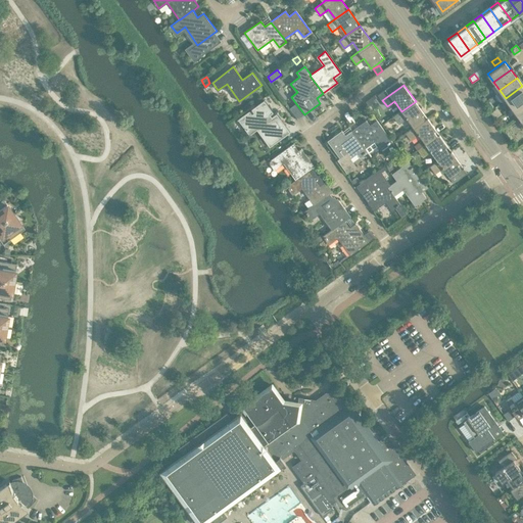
[(522,98),(522,86),(506,98),(512,106),(522,98)]
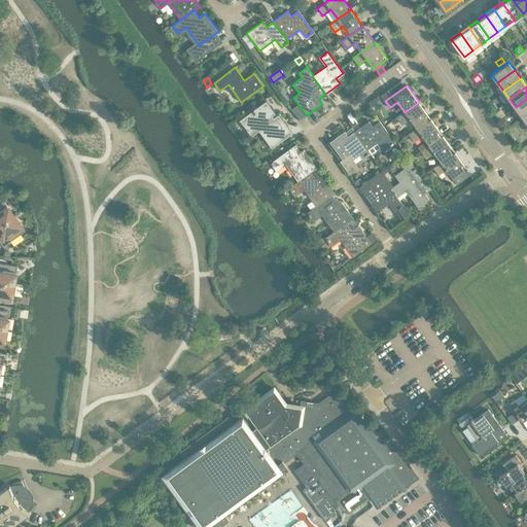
[(526,111),(526,99),(516,107),(522,116),(526,111)]
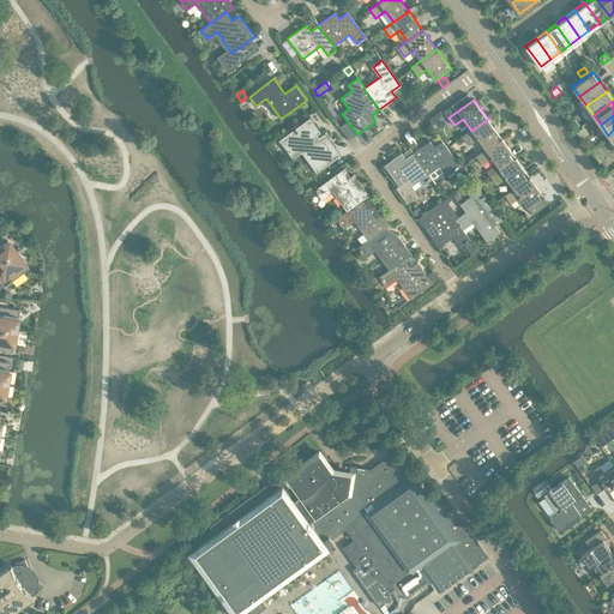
[(471,131),(463,137),(469,145),(477,139),(486,150),(501,138),(488,119),(471,131)]
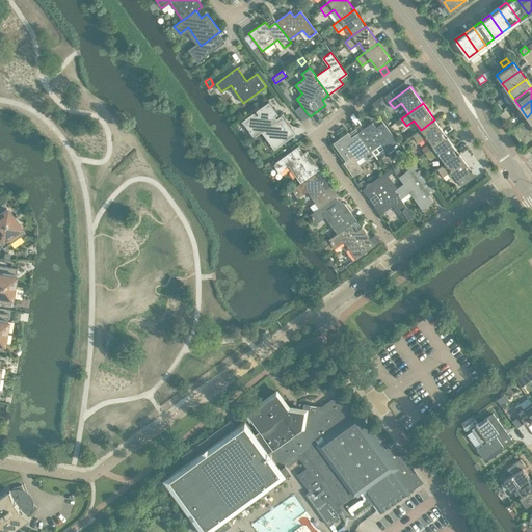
[(270,112),(266,107),(264,108),(263,106),(242,121),(254,136),(263,130),(275,148),(295,134),(282,115),(275,120),(270,112)]
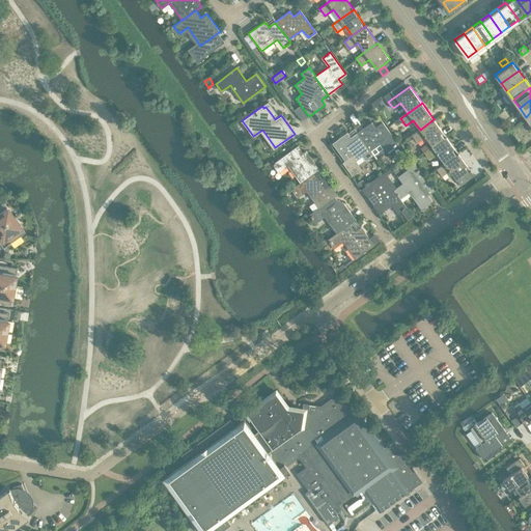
[(420,130),(412,135),(417,142),(425,137),(432,146),(446,136),(434,119),(420,130)]
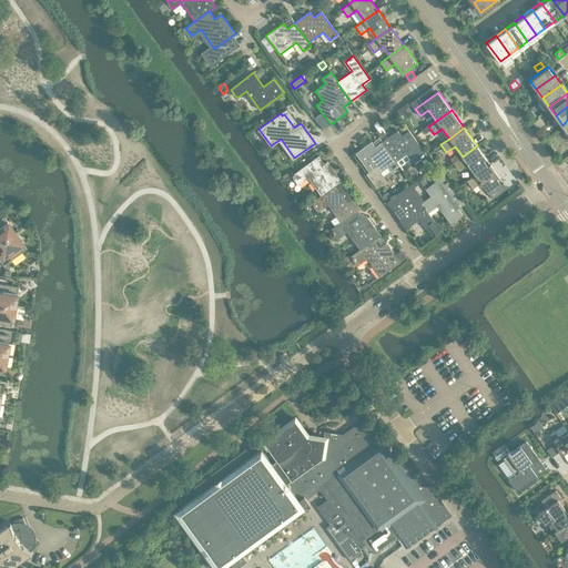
[(411,151),(417,160),(426,154),(409,131),(402,137),(397,131),(382,142),(383,142),(396,161),(411,151)]
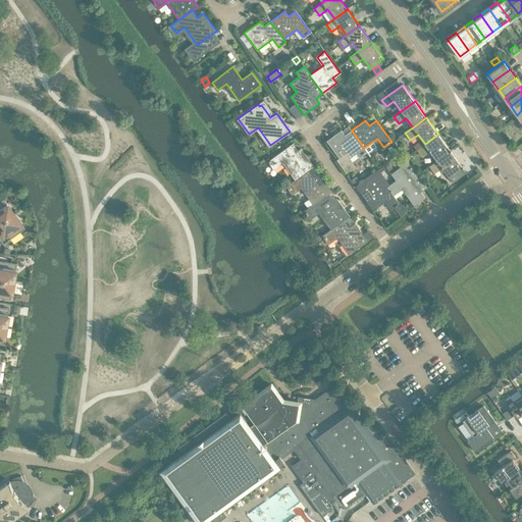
[(366,152),(364,148),(352,131),(345,136),(341,131),(326,141),(338,157),(336,159),(346,172),(356,165),(350,157),(356,153),(359,157),(366,152)]
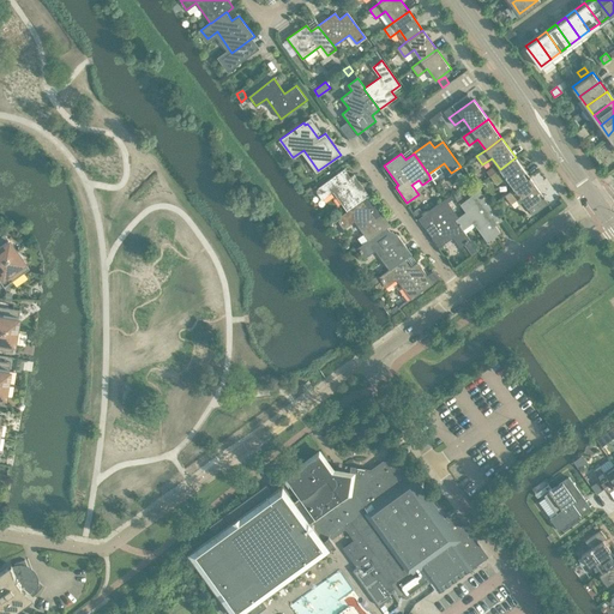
[(513,190),(530,176),(516,157),(500,169),(491,176),(497,184),(505,178),(513,190)]
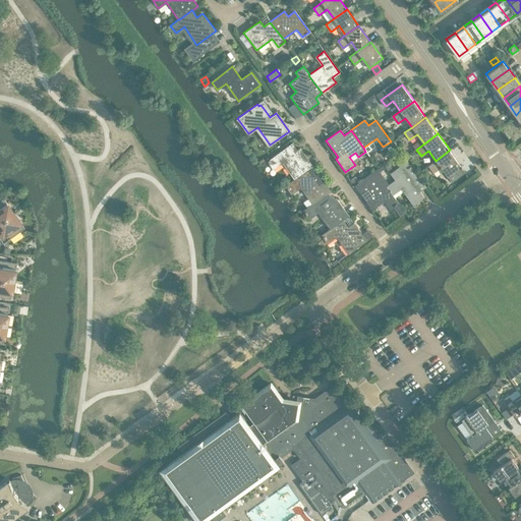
[(274,168),(283,162),(295,179),(307,170),(313,166),(300,148),(298,150),(292,142),(268,160),(274,168)]
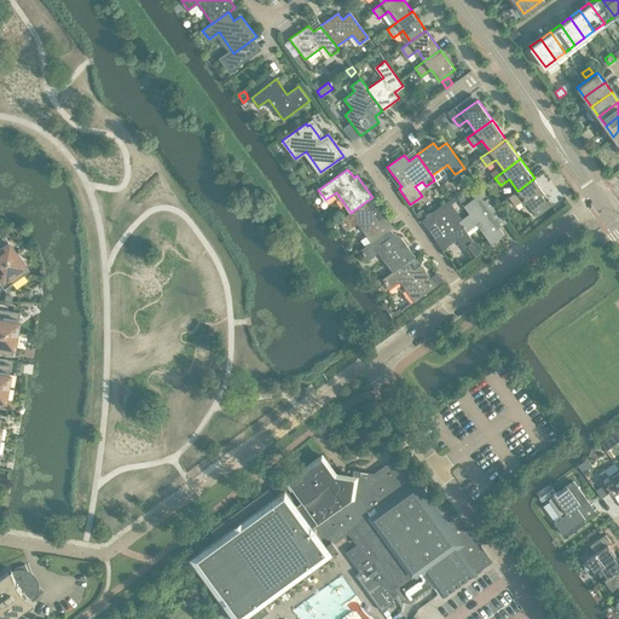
[(537,217),(554,204),(534,178),(518,191),(509,197),(515,206),(524,198),(537,217)]
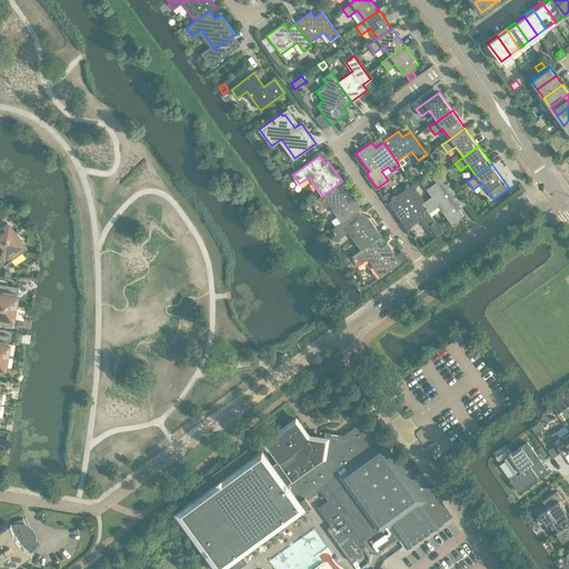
[(466,203),(455,190),(445,176),(438,181),(427,190),(431,197),(425,201),(425,202),(422,203),(429,212),(438,206),(451,225),(463,216),(459,208),(466,203)]
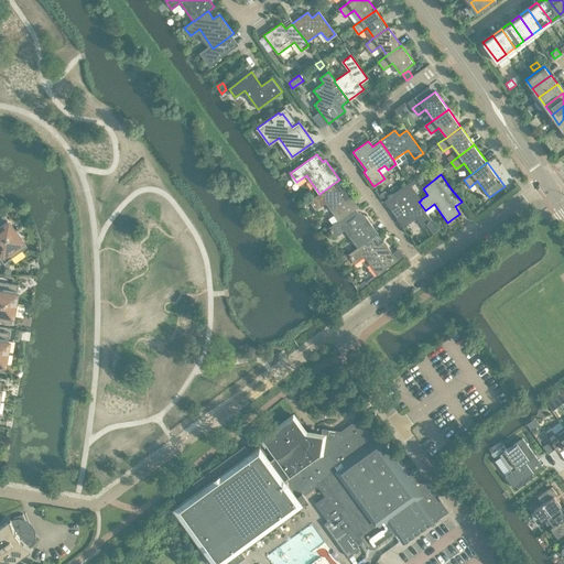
[(421,201),(421,199),(409,183),(392,195),(399,204),(391,209),(403,227),(416,217),(423,227),(432,220),(425,210),(419,202),(421,201)]
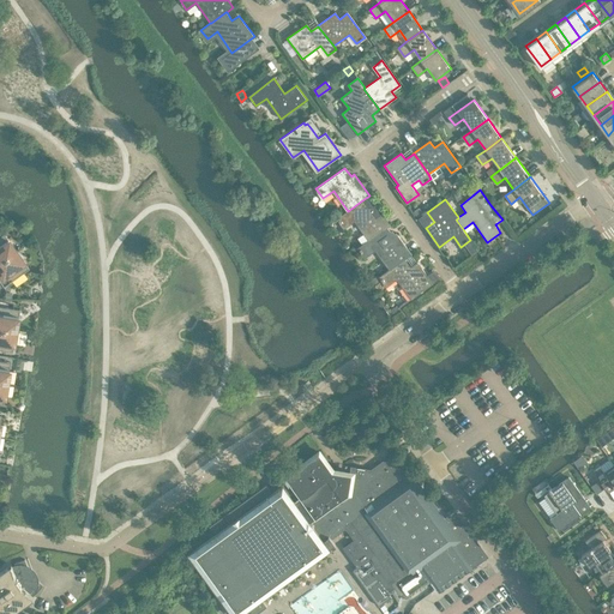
[(344,228),(354,220),(368,240),(387,227),(390,224),(381,212),(373,218),(365,206),(366,206),(362,200),(348,211),(337,218),(344,228)]
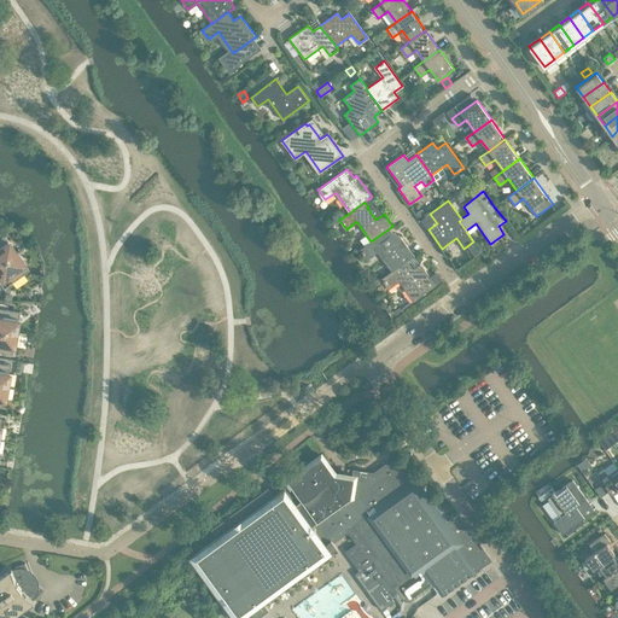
[(378,251),(385,262),(392,272),(407,261),(414,256),(406,244),(398,234),(395,237),(390,228),(371,242),(361,249),(367,258),(378,251)]
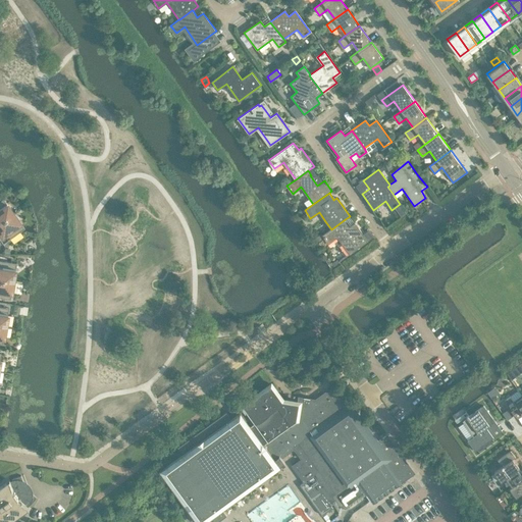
[(0,222),(14,213),(3,198),(0,200),(0,222)]
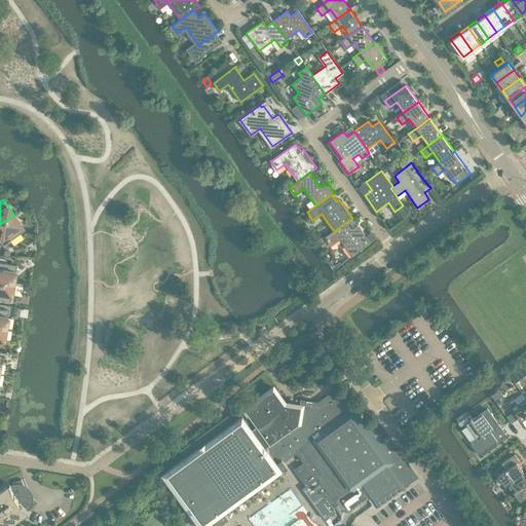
[(399,209),(405,217),(409,214),(403,205),(399,209)]
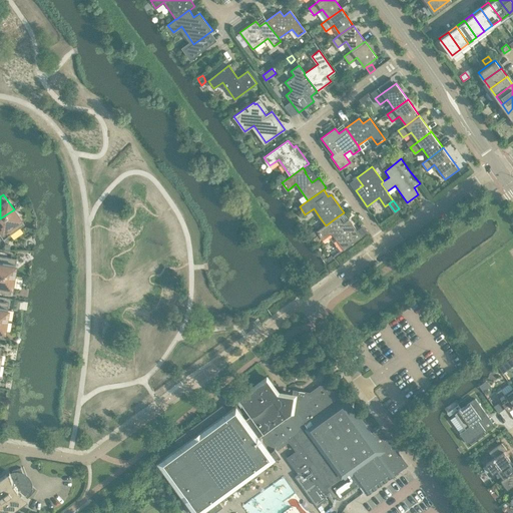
[(14,209),(0,218),(0,233),(3,239),(24,224),(14,209)]
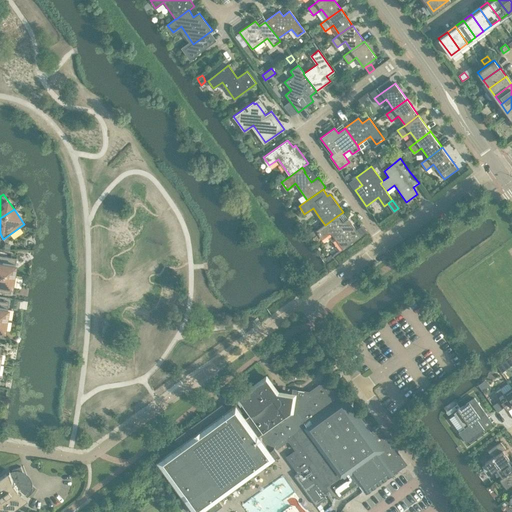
[(342,249),(361,236),(348,219),(342,223),(337,216),(325,225),(316,231),(321,239),(330,232),(342,249)]
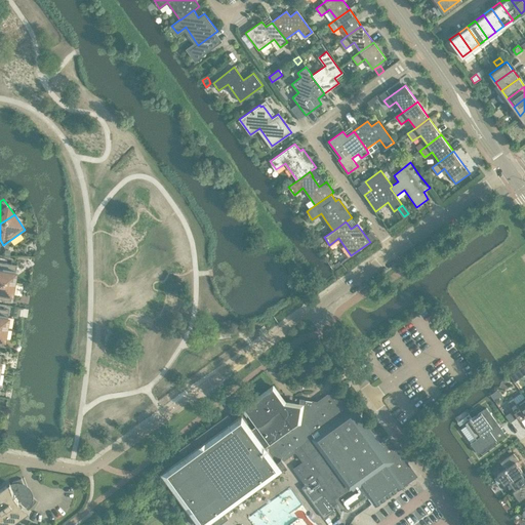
[(0,280),(13,283),(16,265),(0,260),(0,280)]
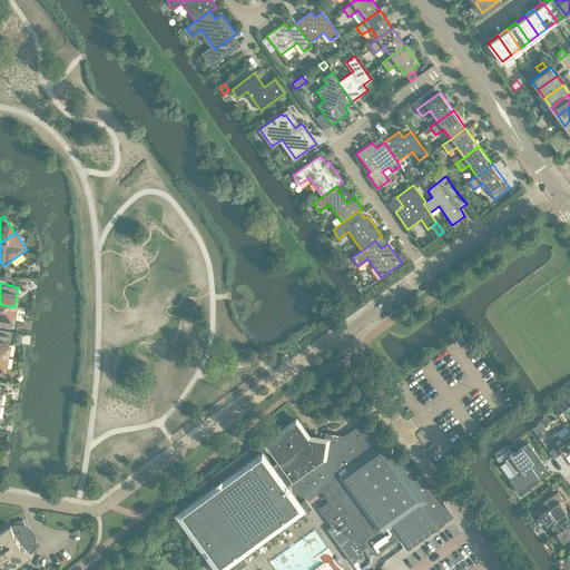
[(15,307),(0,304),(0,324),(11,326),(15,307)]
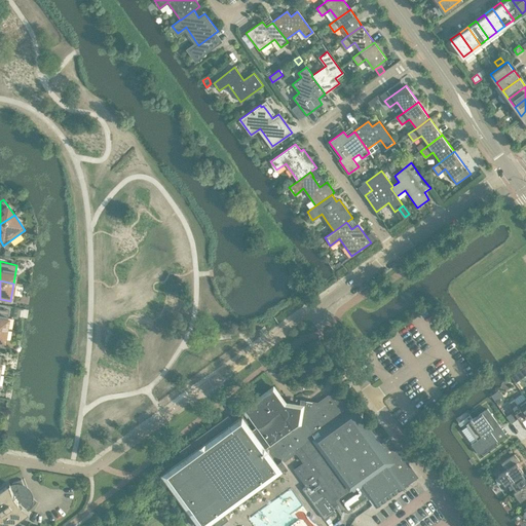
[(0,327),(6,329),(9,310),(0,308),(0,327)]
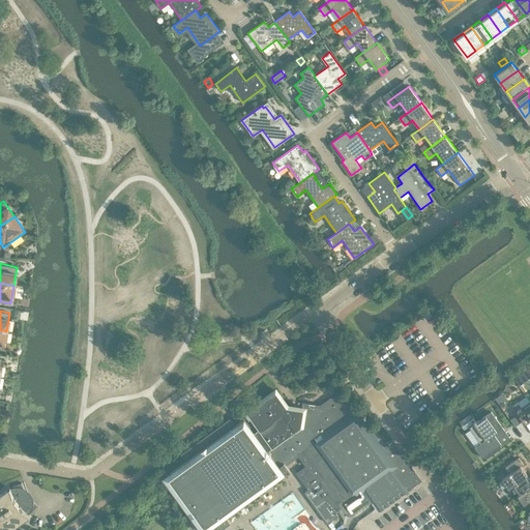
[(520,376),(514,380),(518,386),(524,381),(520,376)]
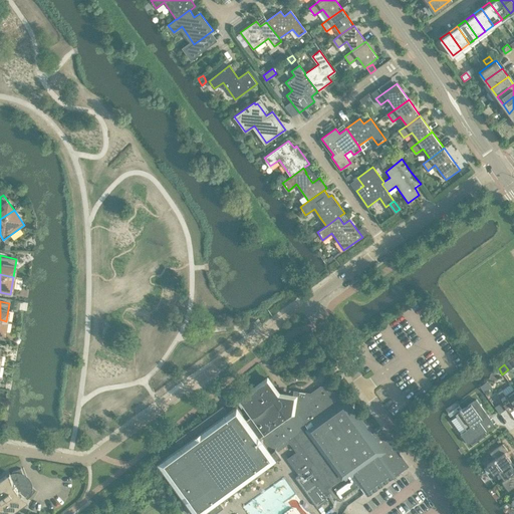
[(233,402),(236,406),(259,436),(291,413),(294,396),(278,393),(267,377),(233,402)]
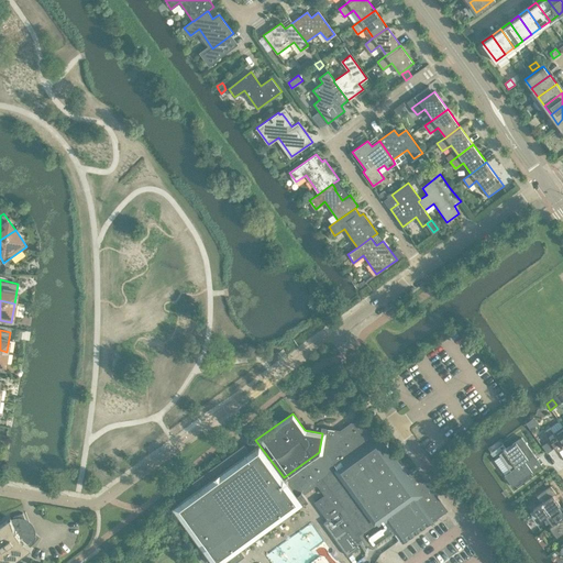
[(322,428),(322,433),(319,452),(284,477),(287,483),(293,479),(294,482),(299,478),(308,489),(319,481),(328,493),(315,503),(328,520),(323,522),(348,555),(359,547),(355,542),(361,538),(365,545),(373,547),(394,531),(398,537),(406,538),(441,511),(442,505),(420,473),(412,472),(407,475),(379,438),(378,439),(373,438),(371,439),(360,424),(352,422),(340,431),(322,428)]
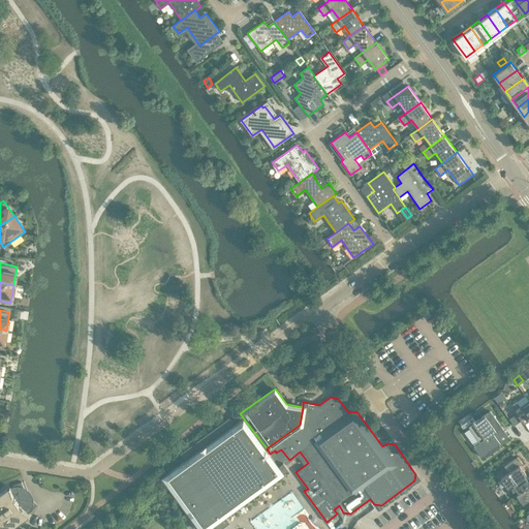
[(528,418),(528,419),(528,401),(521,406),(517,401),(511,405),(505,409),(510,415),(516,411),(524,422),(528,418)]
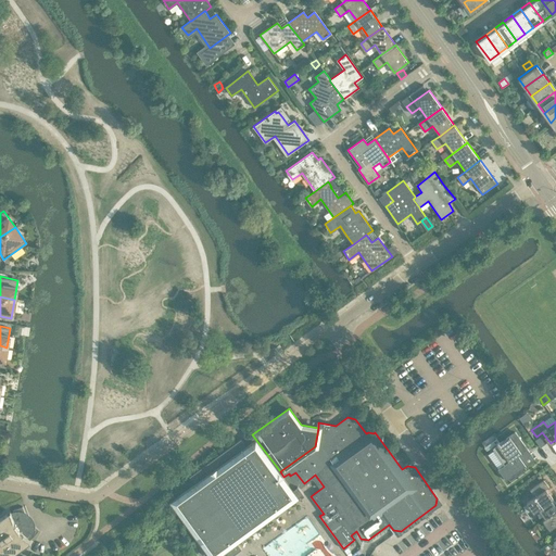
[(249,424),(242,428),(248,434),(254,430),(249,424)]
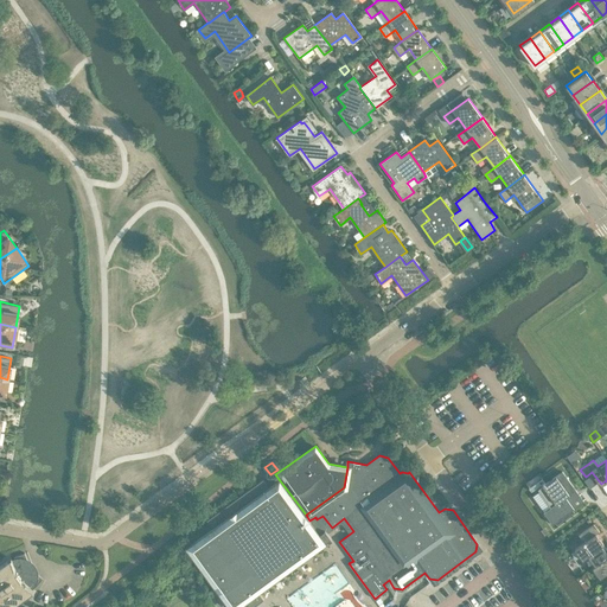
[(538,491),(532,496),(543,512),(553,523),(574,509),(568,500),(577,493),(562,472),(545,485),(544,483),(542,484),(542,485),(544,486),(538,491)]
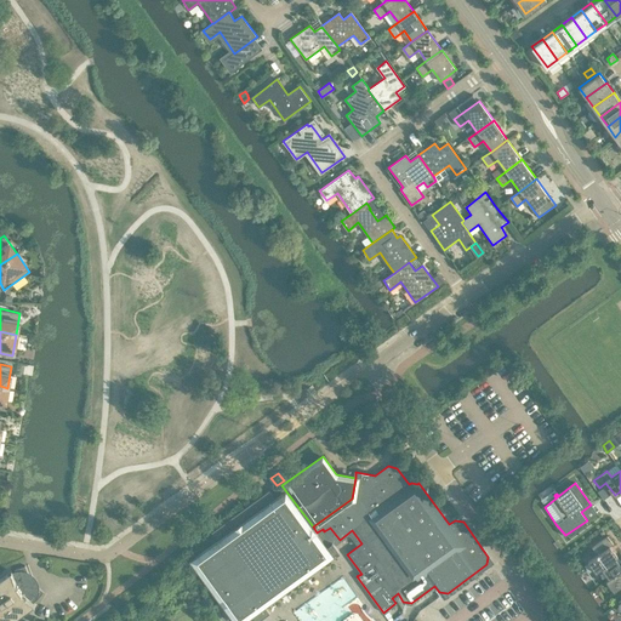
[(234,620),(257,620),(269,613),(263,605),(339,551),(334,543),(340,540),(330,528),(324,531),(323,529),(317,533),(313,527),(285,490),(274,499),(269,490),(211,531),(217,540),(197,556),(191,559),(234,620)]
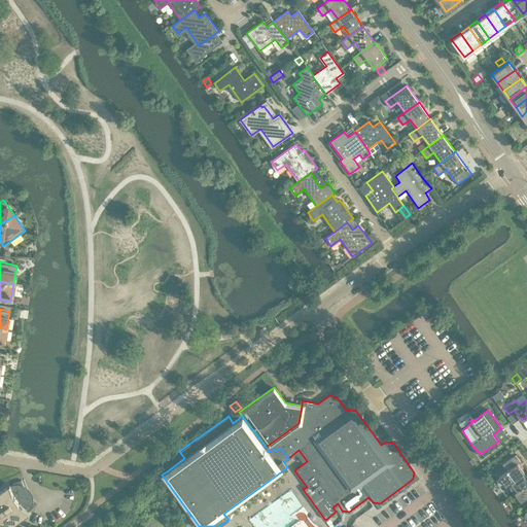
[(526,483),(526,475),(526,476),(518,463),(521,461),(516,454),(502,464),(506,470),(498,477),(505,486),(513,480),(520,489),(526,483)]
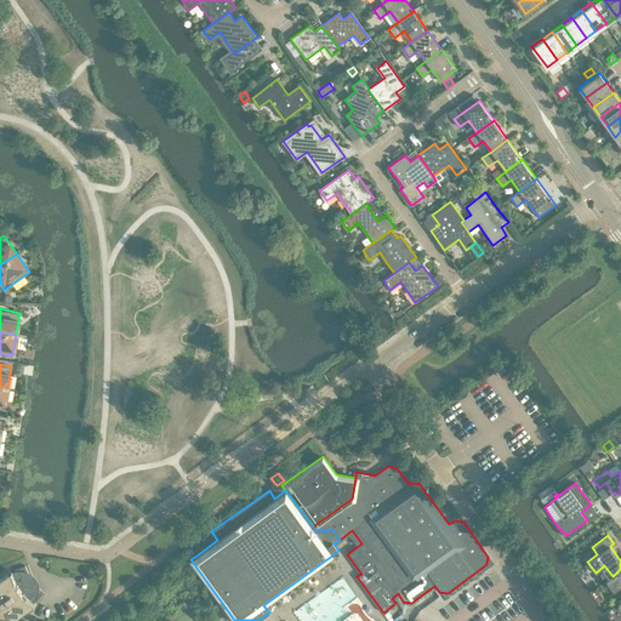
[(32,584),(28,580),(30,579),(26,565),(11,570),(11,571),(0,579),(0,620),(13,620),(12,617),(33,603),(34,603),(44,592),(33,582),(32,584)]
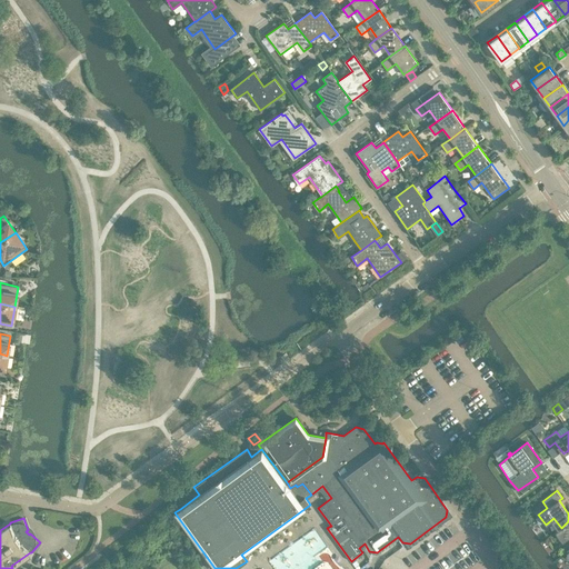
[(568,521),(561,528),(555,532),(562,541),(568,536),(568,521)]
